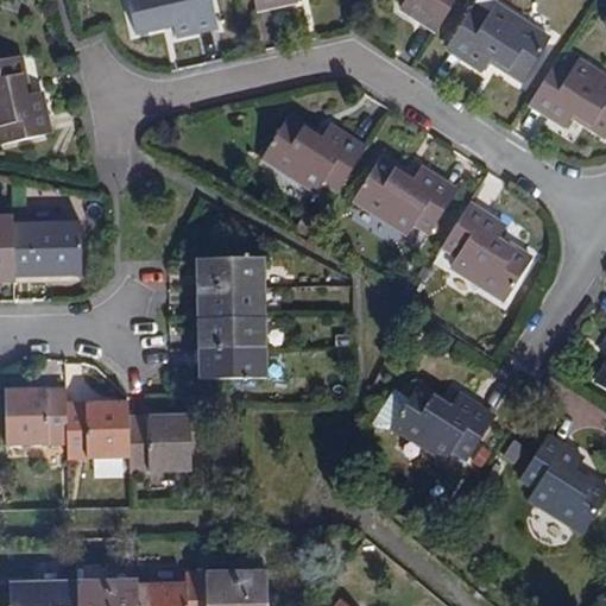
[(216,27),(209,0),(125,0),(134,33),(170,24),(174,37),(216,27)]
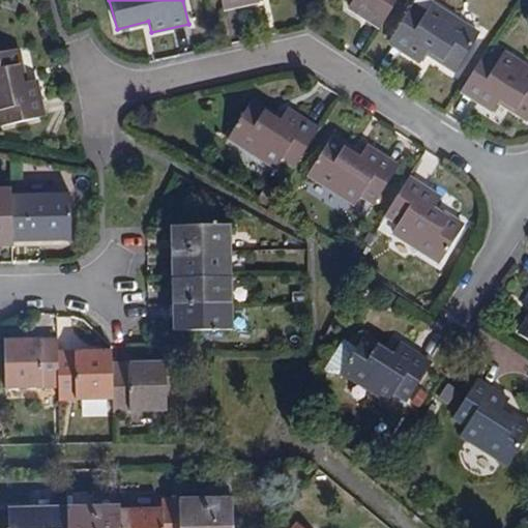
[(220,0),(222,8),(258,0),(220,0)]
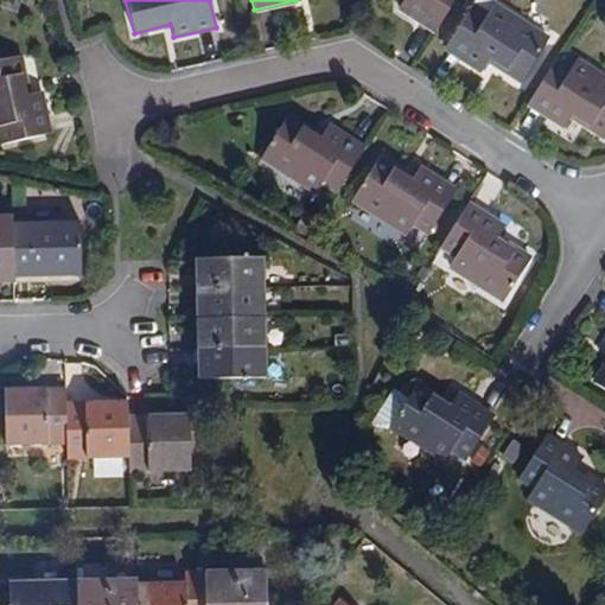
[(400,0),(396,7),(433,31),(453,0),(400,0)]
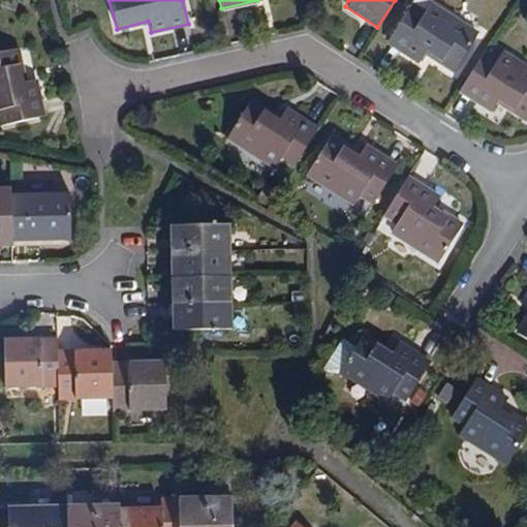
[(386,41),(417,62),(423,53),(452,71),(475,33),(428,4),(423,12),(410,4),(386,41)]
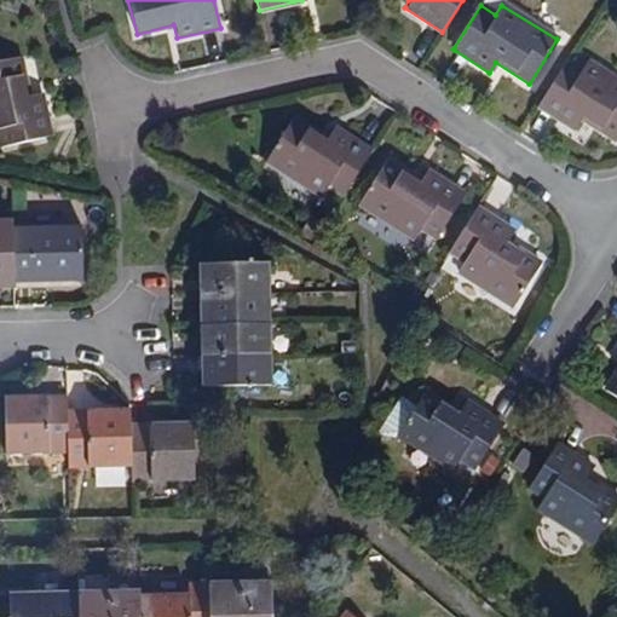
[(48,134),(39,93),(28,94),(18,56),(0,61),(0,146),(48,134)]
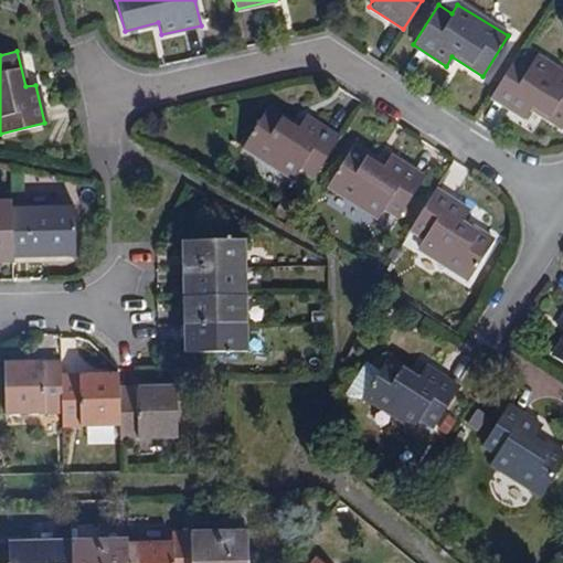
[(523,118),(529,109),(559,127),(562,120),(562,75),(533,57),(528,67),(514,59),(489,98),(523,118)]
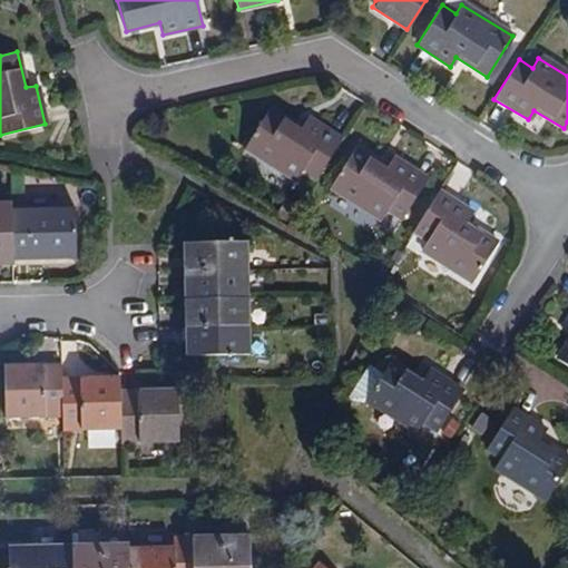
[(295,182),(302,172),(315,180),(341,142),(306,120),(301,129),(270,110),(244,149),(295,182)]
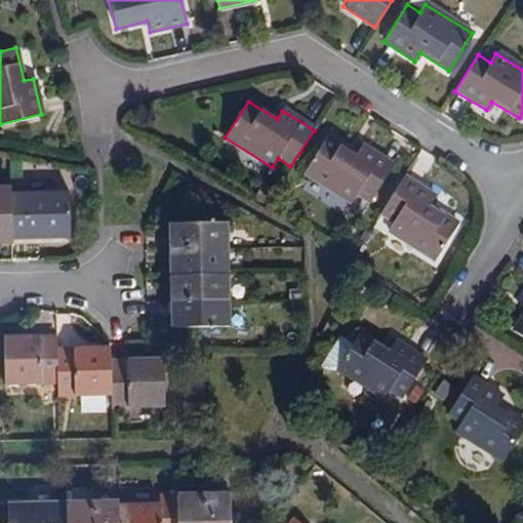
[(360,147),(355,155),(326,136),(303,173),(350,203),(355,194),(368,202),(391,166),(360,147)]
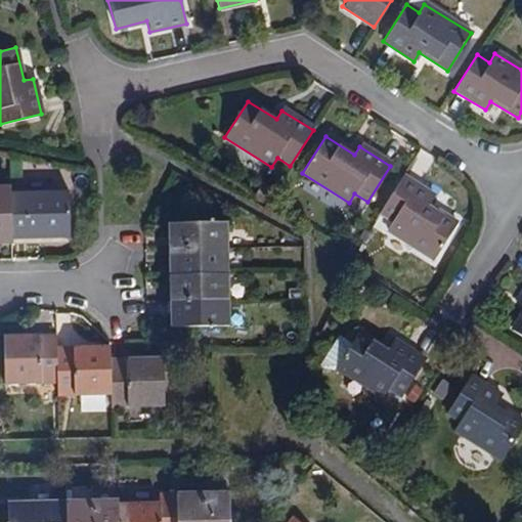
[(9,186),(10,236),(68,236),(68,190),(22,191),(22,175),(9,174),(9,186)]
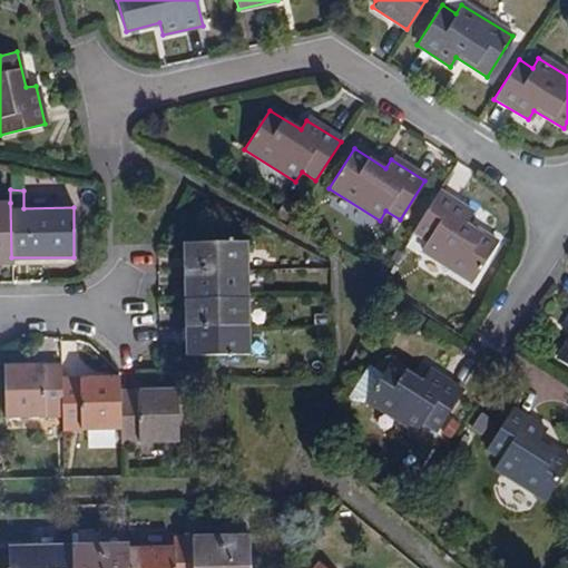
[(471,282),(497,245),(466,225),(472,214),(439,193),(413,233),(426,241),(419,251),(471,282)]
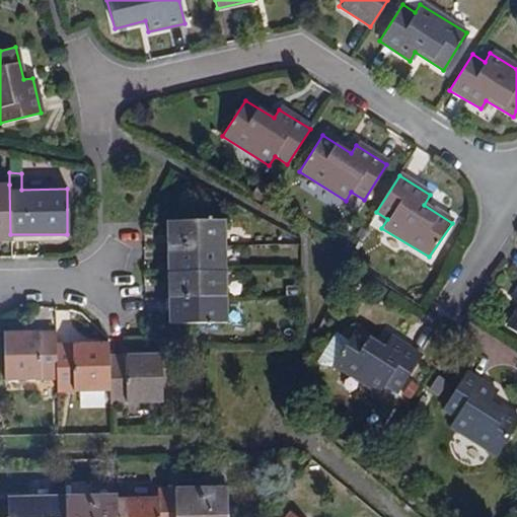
[(10,234),(9,185),(0,183),(0,240),(10,240),(10,234)]
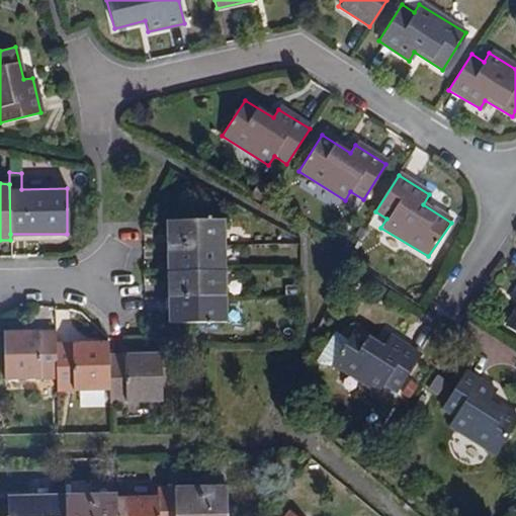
[(181,245),(224,244),(224,219),(167,219),(167,234),(181,234),(181,245)]
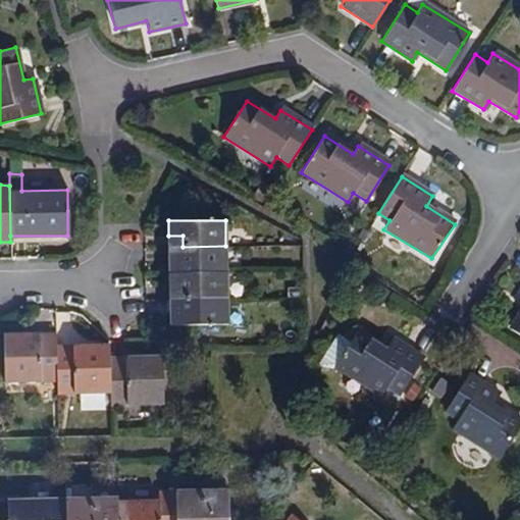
[(168,236),(168,246),(183,247),(183,236),(168,236)]
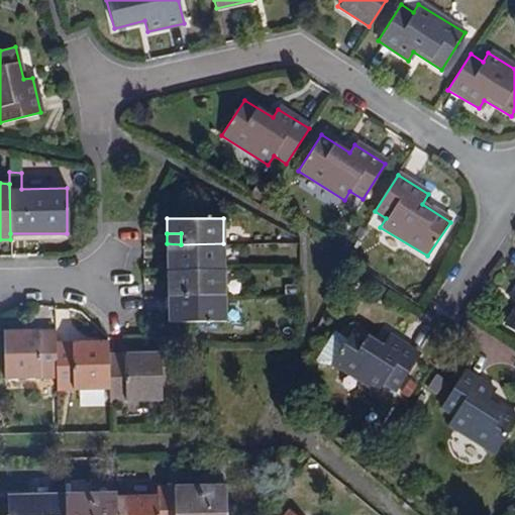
[(168,269),(224,267),(223,243),(181,244),(182,256),(167,258),(168,269)]
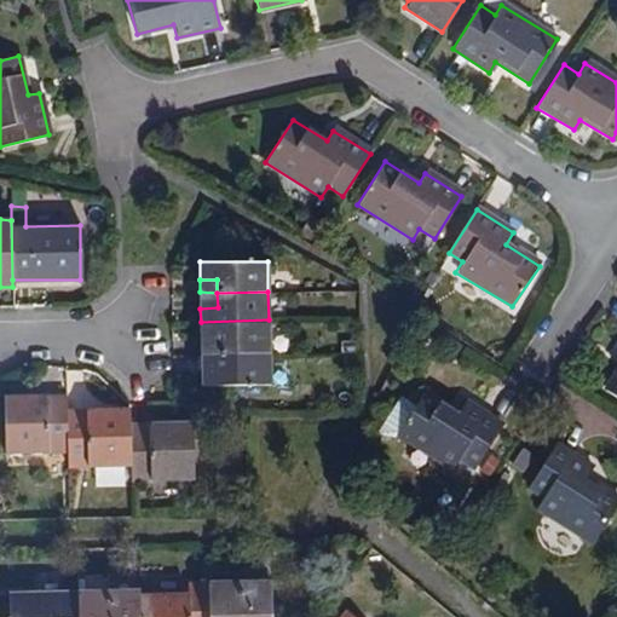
[(217,293),(200,292),(200,309),(218,307),(217,293)]
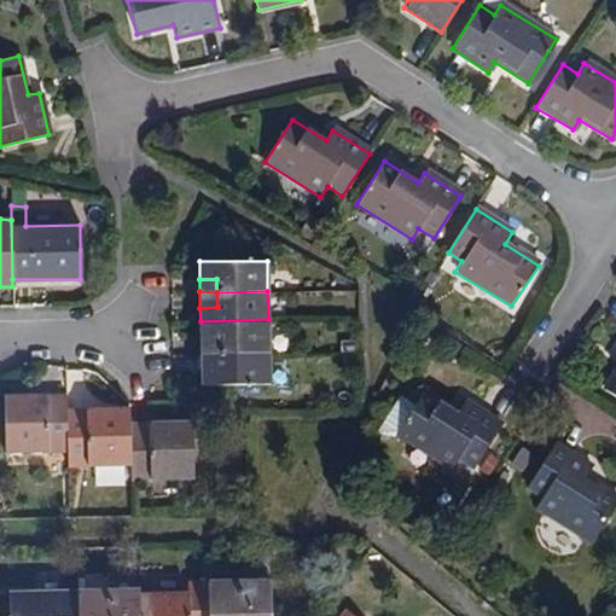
[(268,319),(201,321),(201,338),(218,340),(218,353),(268,352),(268,319)]
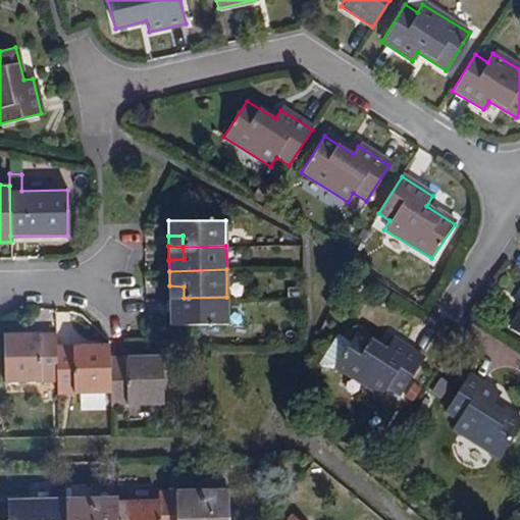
[(169,298),(184,298),(184,287),(169,286),(169,298)]
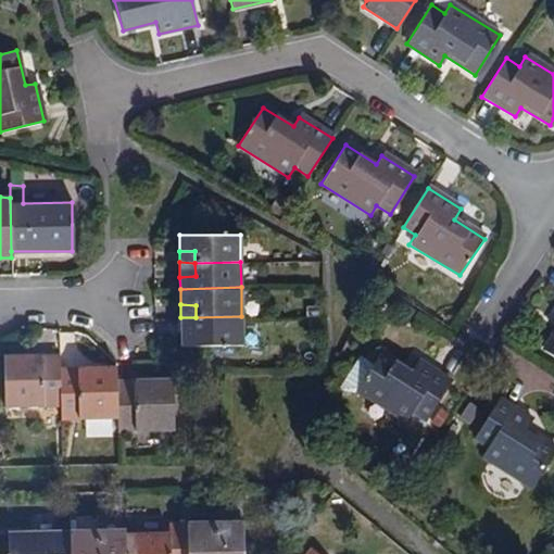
[(553,334),(543,351),(553,357),(553,313),(553,315),(553,334)]
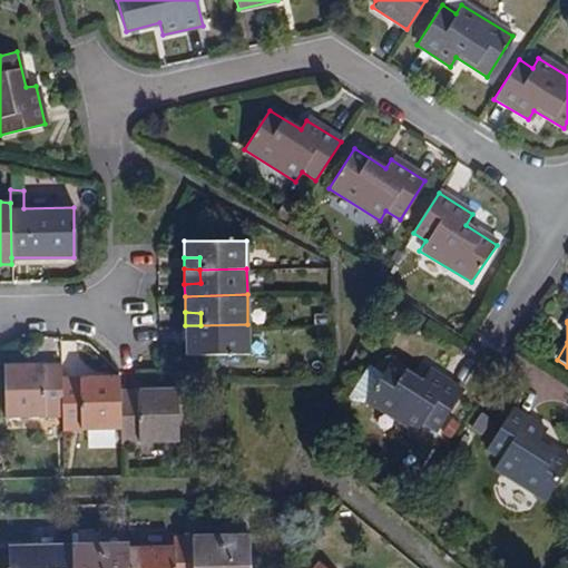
[(247,324),(201,325),(201,338),(185,339),(185,354),(248,353),(247,324)]
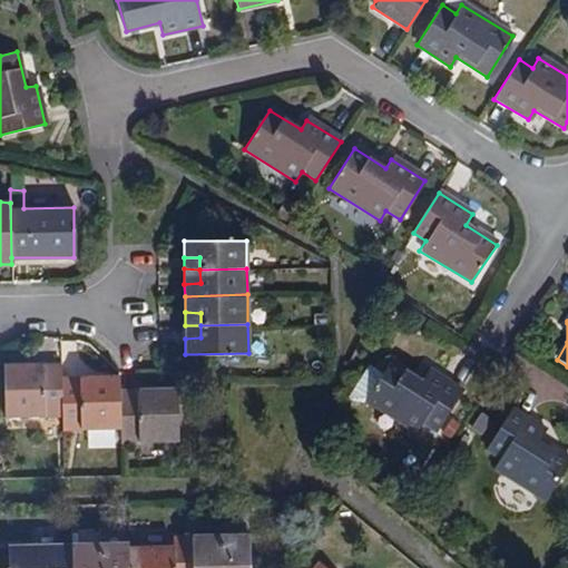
[(201,338),(201,325),(185,325),(185,339),(201,338)]
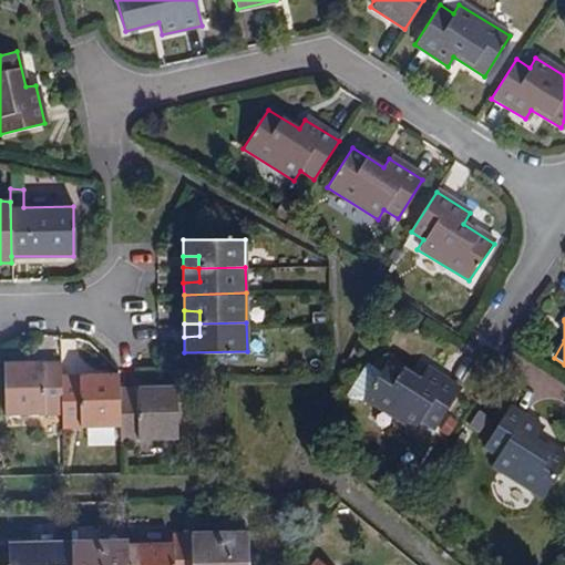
[(363,399),(415,431),(422,422),(434,430),(460,391),(425,370),(421,378),(389,360),(363,399)]
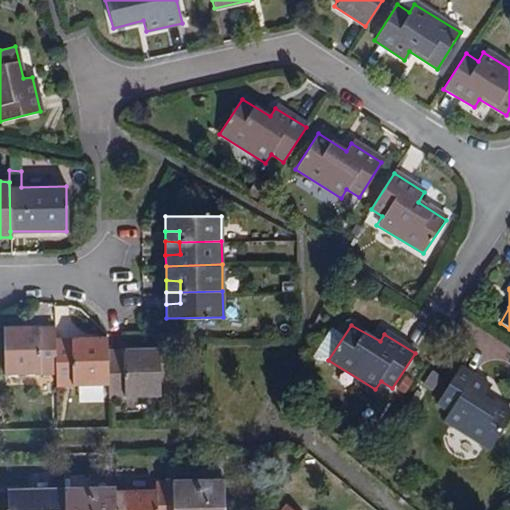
[(55,372),(55,337),(55,326),(4,327),(4,373),(55,372)]
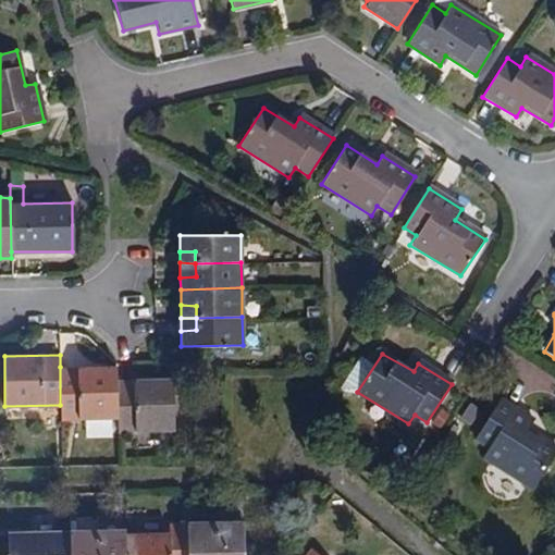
[(60,367),(60,405),(61,418),(119,417),(119,379),(118,367),(60,367)]
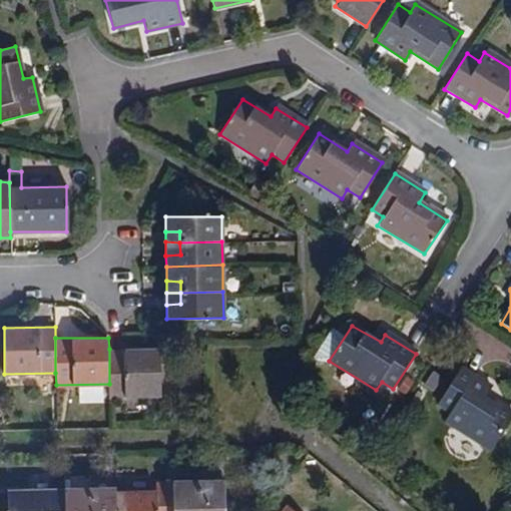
[(109,349),(109,384),(109,396),(159,395),(159,348),(109,349)]
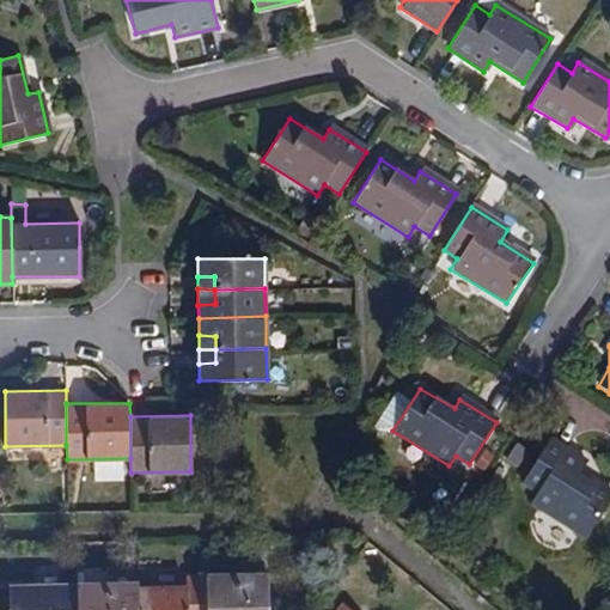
[(549,441),(523,483),(537,493),(530,502),(586,537),(609,499),(609,493),(579,474),(586,463),(549,441)]
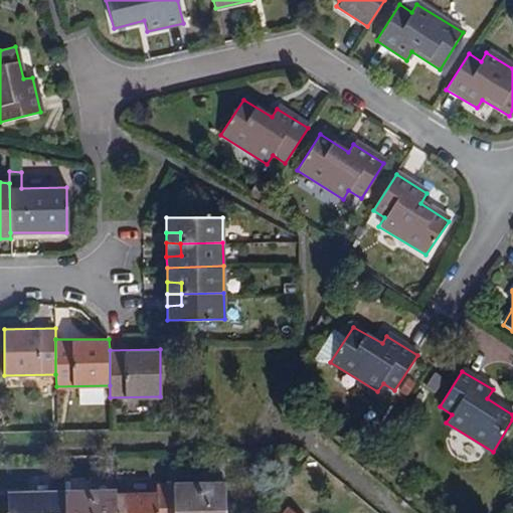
[(199,512),(199,482),(174,483),(174,512),(199,512)]
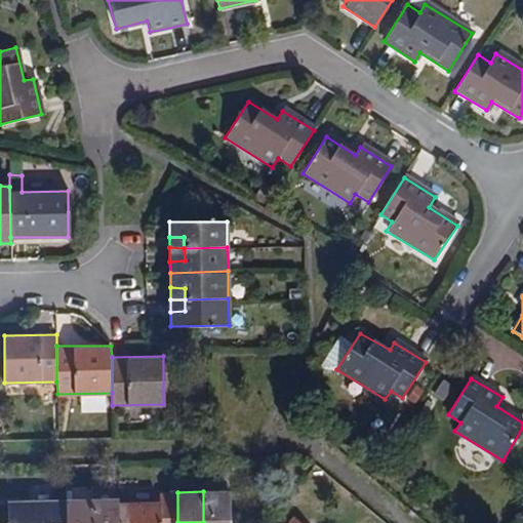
[(203,491),(203,522),(229,522),(229,491),(203,491)]
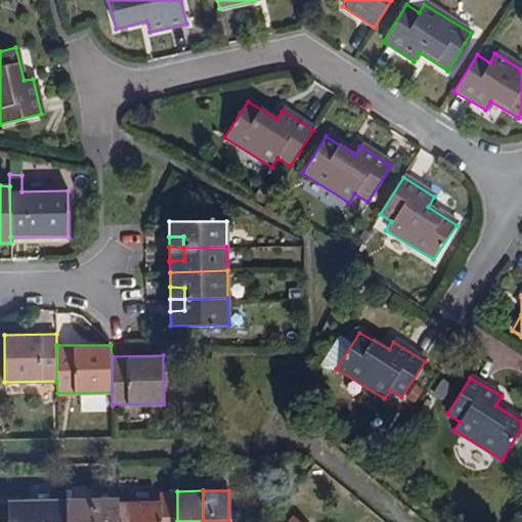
[(160,501),(119,502),(118,521),(177,521),(177,491),(160,491),(160,501)]
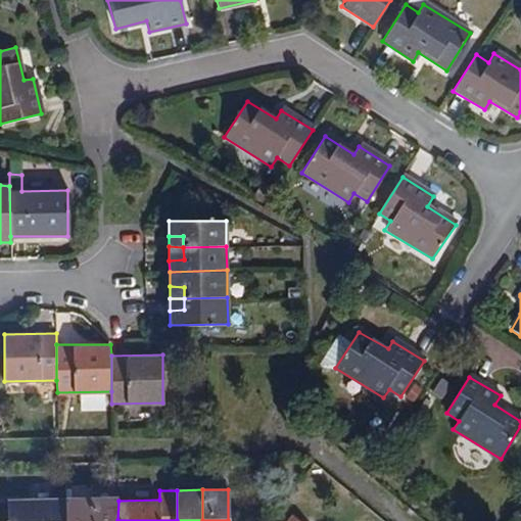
[(117,520),(119,501),(119,496),(92,498),(92,520),(117,520)]
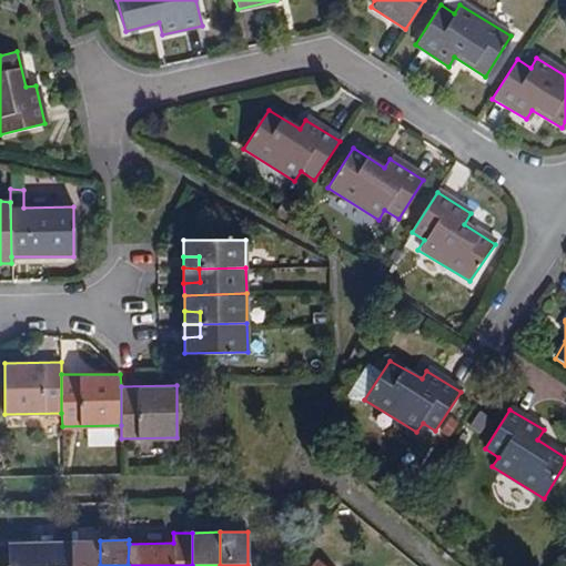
[(71,542),(71,565),(100,565),(100,541),(71,542)]
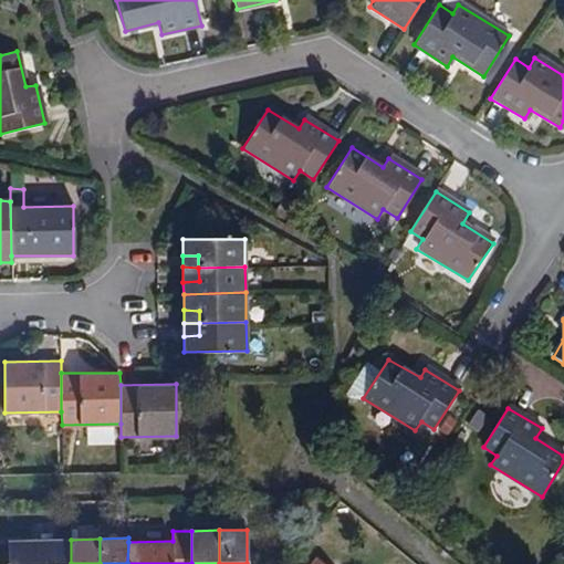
[(71,563),(71,540),(9,541),(9,563),(71,563)]
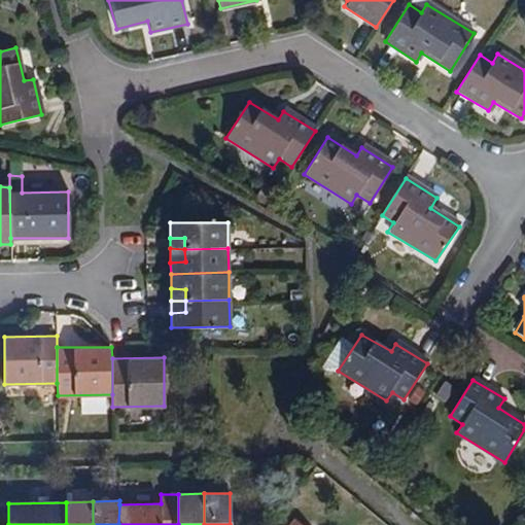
All buildings are outlined.
